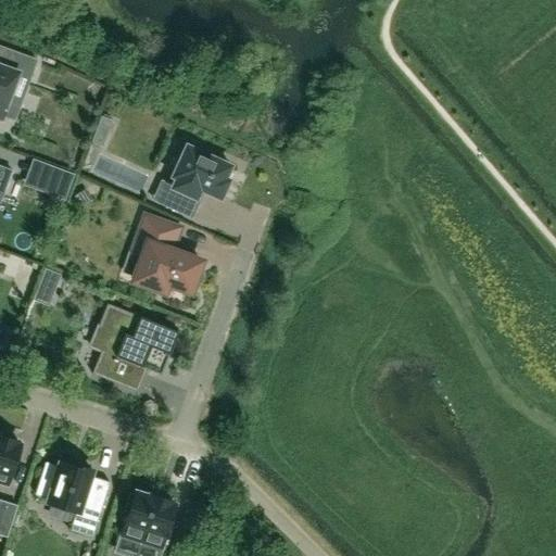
[(2,49),(0,54),(0,119),(2,115),(13,119),(21,101),(9,97),(17,74),(28,78),(36,61),(2,49)]
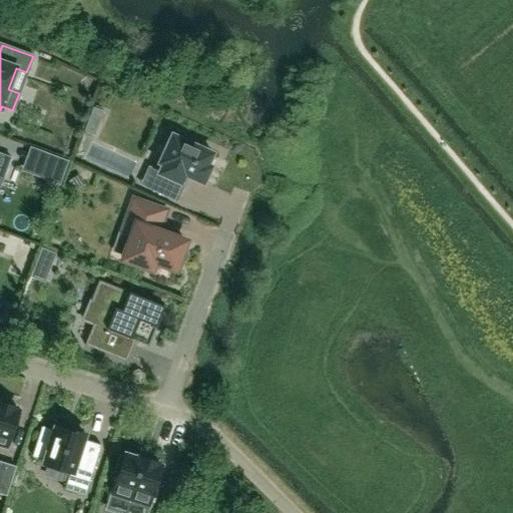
[(93,109),(90,117),(100,120),(102,113),(93,109)]
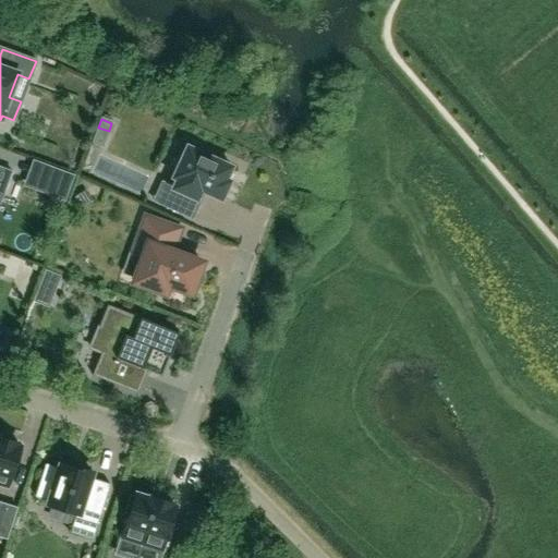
[(95,135),(92,144),(102,147),(106,140),(95,135)]
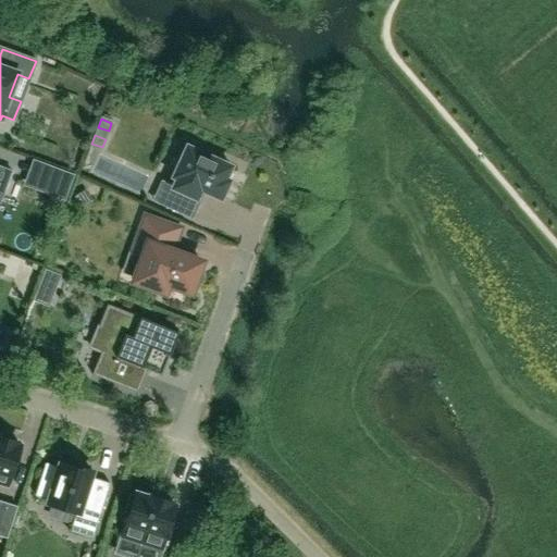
[(192,218),(200,199),(196,198),(197,195),(200,189),(220,199),(229,182),(224,180),(226,174),(230,166),(203,155),(206,151),(190,144),(189,148),(186,147),(172,177),(176,180),(173,187),(169,185),(160,203),(192,218)]
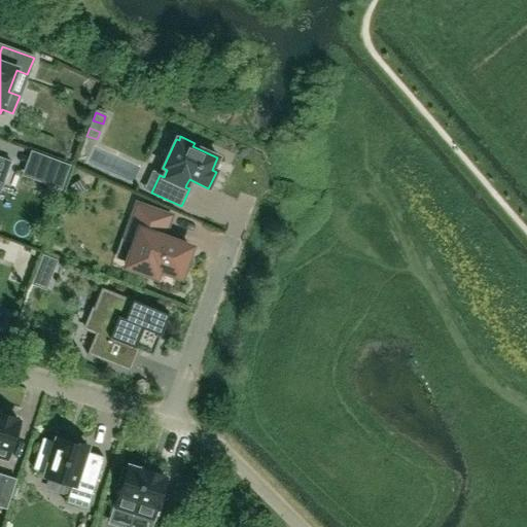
[(51,160),(43,183),(61,189),(69,166),(51,160)]
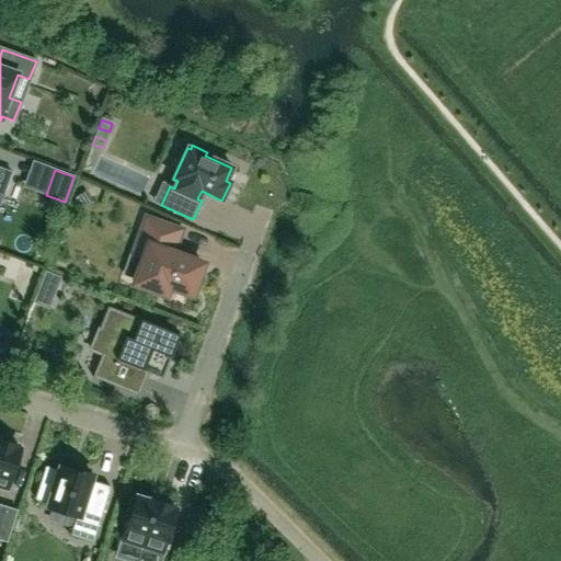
[(86,192),(73,199),(80,210),(92,203),(86,192)]
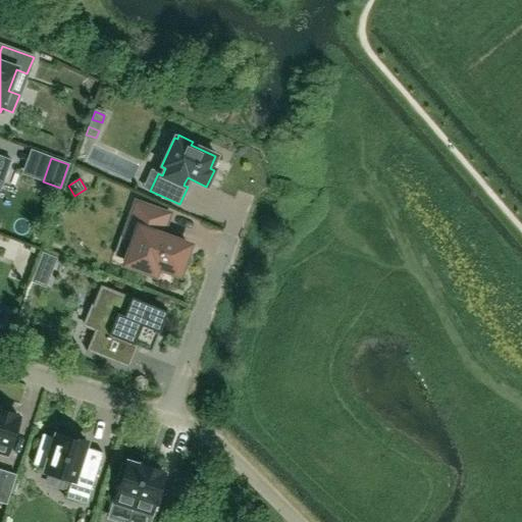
[(157,266),(177,274),(188,246),(160,236),(168,214),(142,205),(137,218),(132,216),(124,239),(134,243),(126,264),(154,274),(157,266)]
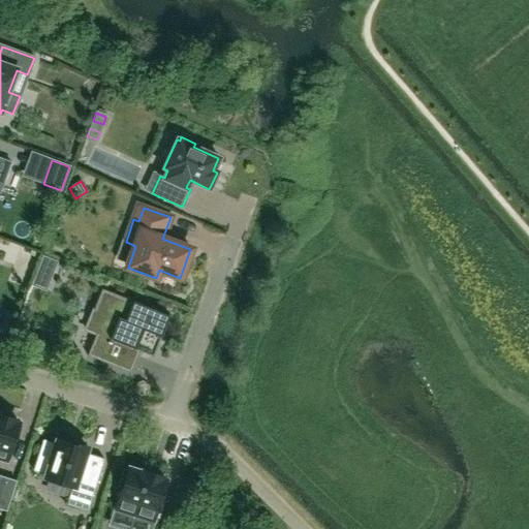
[(104,361),(112,341),(138,351),(152,356),(168,315),(101,288),(85,330),(95,334),(87,355),(88,355),(89,354),(104,361)]
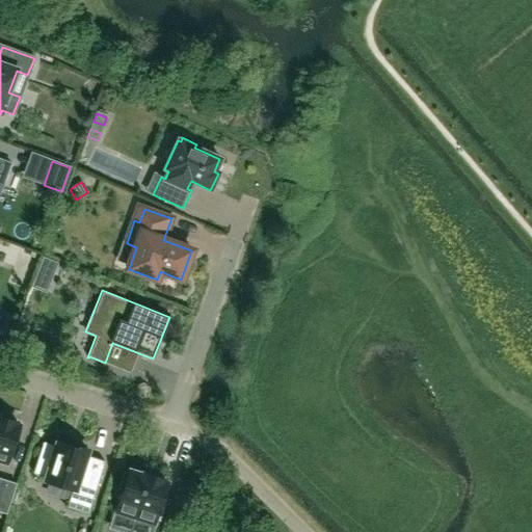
[(0,461),(6,463),(19,426),(16,425),(17,423),(0,418),(0,461)]
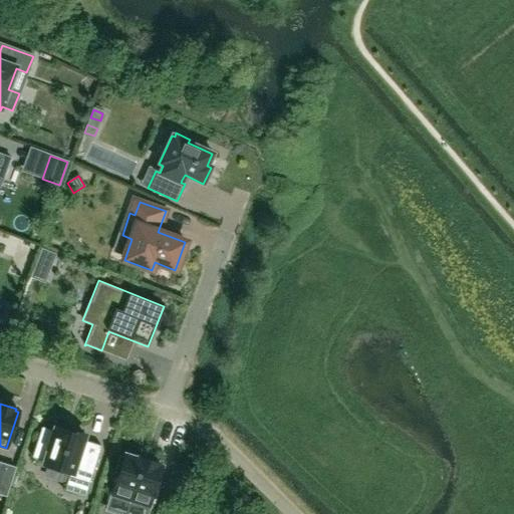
[(85,496),(100,447),(99,446),(99,447),(82,442),(84,436),(71,432),(64,429),(63,431),(55,429),(53,432),(42,429),(43,428),(41,428),(32,458),(33,458),(33,457),(44,461),(43,465),(71,474),(70,478),(68,477),(68,479),(87,485),(84,495),(83,496),(85,496)]
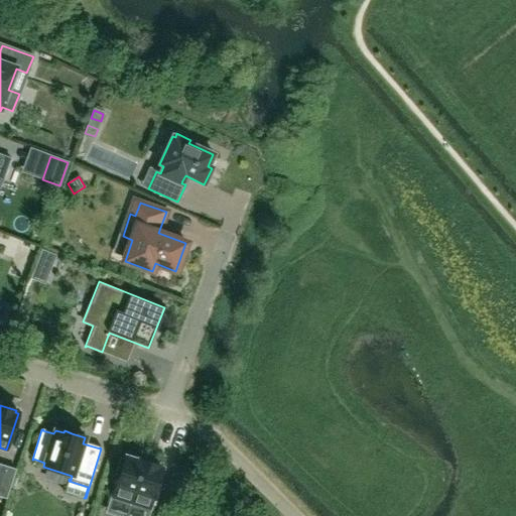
[(119,475),(113,497),(149,508),(161,469),(158,468),(159,466),(139,460),(138,462),(125,457),(124,459),(121,458),(116,474),(119,475)]
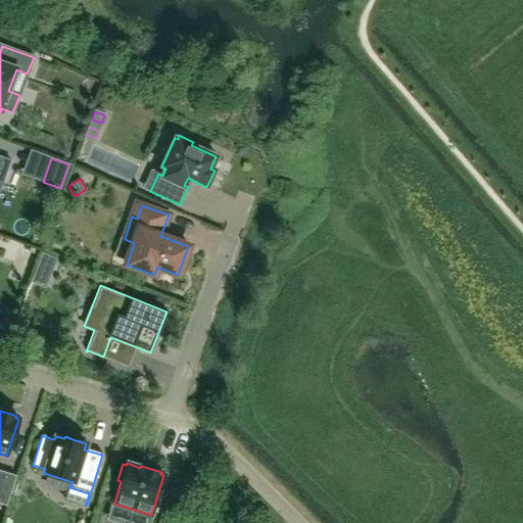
[(0,503),(6,505),(15,476),(0,471),(0,503)]
